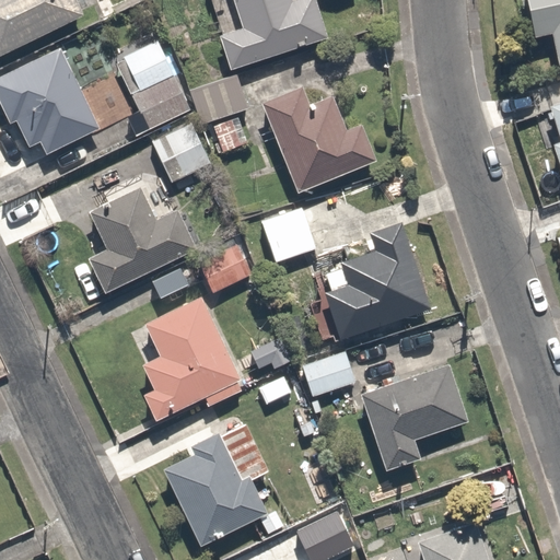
[(0,0),(0,55),(83,14),(74,0),(0,0)]
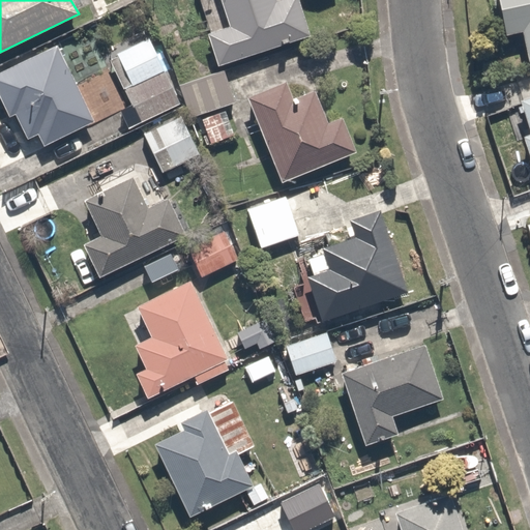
[(308,35),(296,0),(217,0),(227,27),(205,33),(215,66),(308,35)]
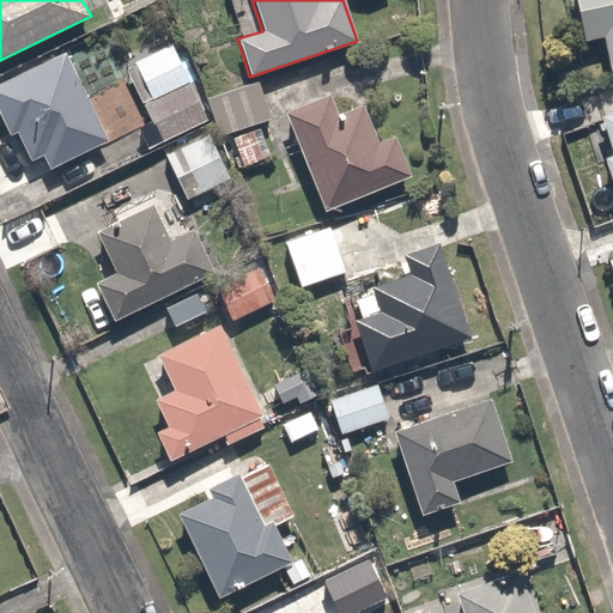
[(612,0),(570,0),(580,41),(601,36),(610,71),(612,70),(612,0)]
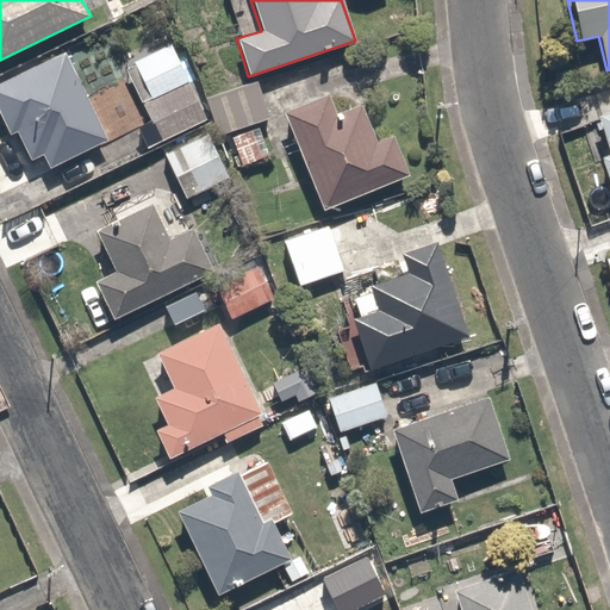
[(134,64),(124,68),(139,103),(188,81),(169,43),(132,61),(134,64)]
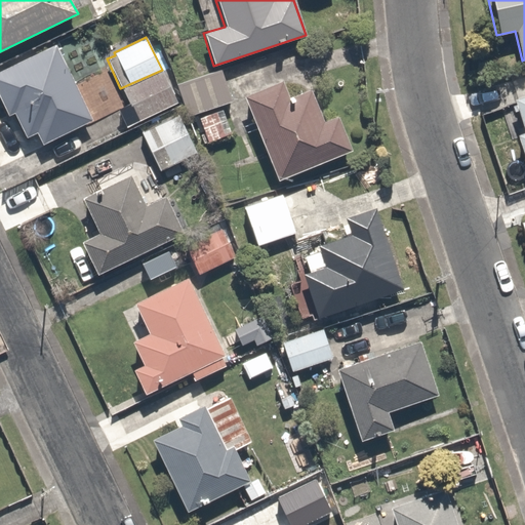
[(91,119),(54,43),(0,69),(0,102),(7,116),(13,113),(25,137),(36,132),(41,145),(91,119)]
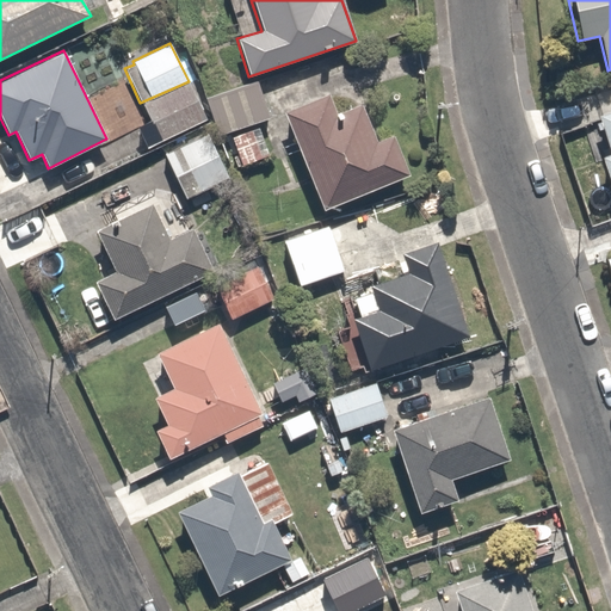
[(269,117),(255,80),(204,98),(217,135),(269,117)]
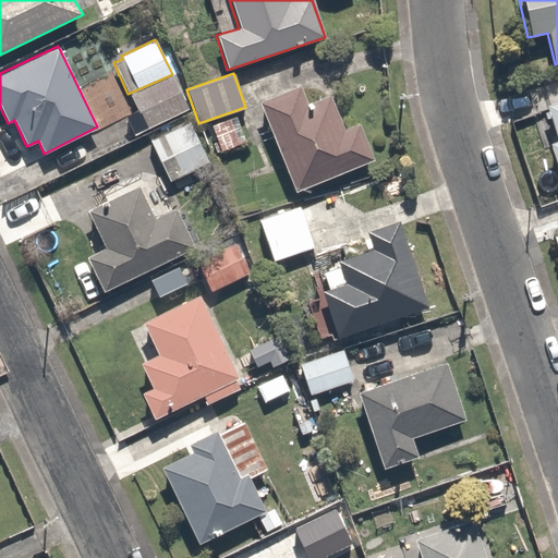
[(145,130),(190,109),(174,74),(130,95),(137,110),(136,111),(145,130)]
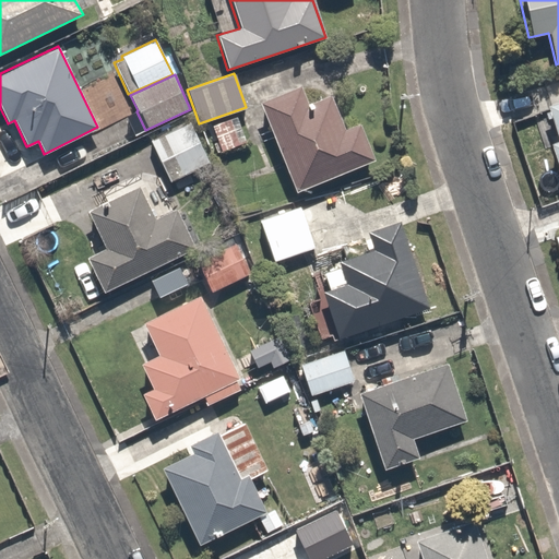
[(299,84),(258,102),(294,193),(373,161),(358,122),(343,129),(329,94),(307,103),(299,84)]
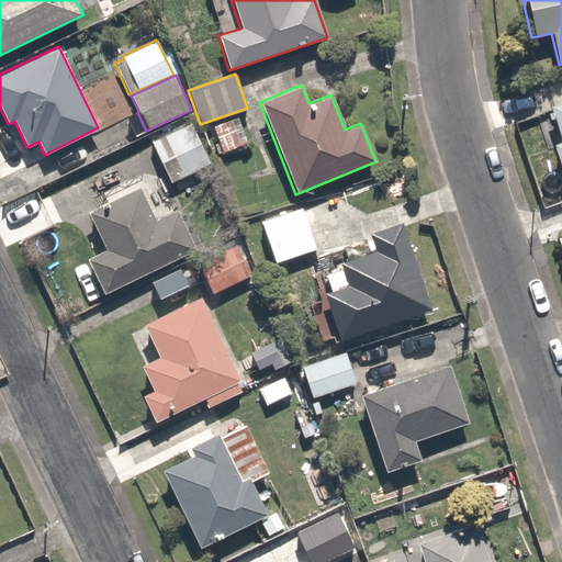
[(560,142),(552,144),(561,173),(561,101),(548,107),(560,142)]
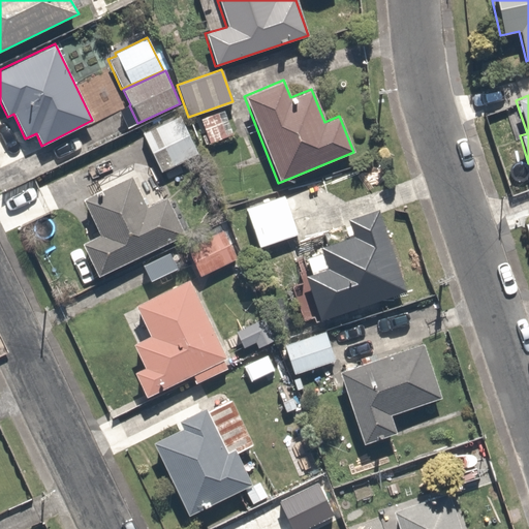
[(234,134),(224,111),(200,119),(210,144),(234,134)]
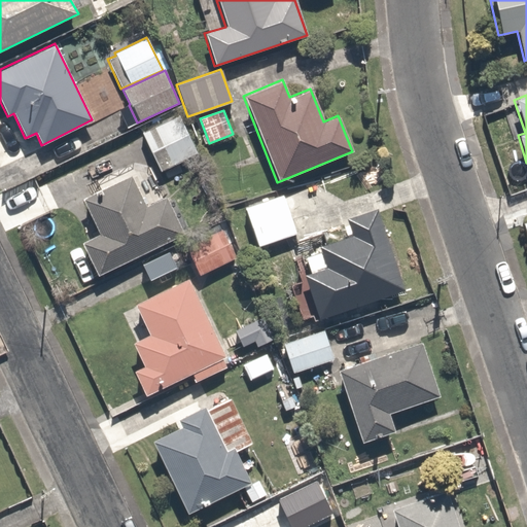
[(179,115),(140,133),(161,171),(197,153),(179,115)]
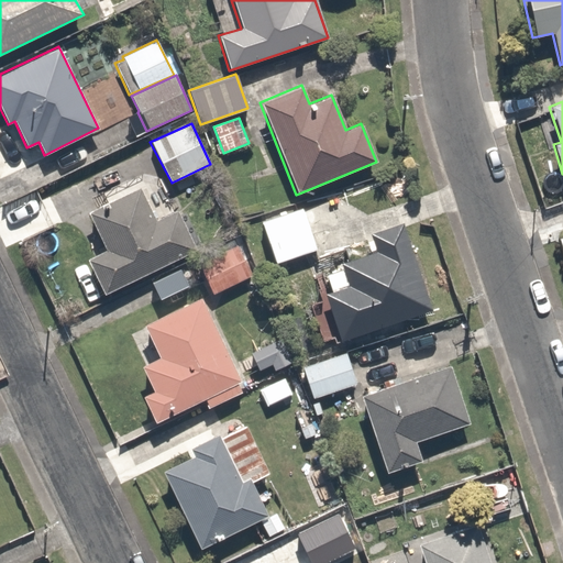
[(103,294),(195,251),(177,209),(154,221),(139,186),(85,211),(103,250),(85,258),(103,294)]
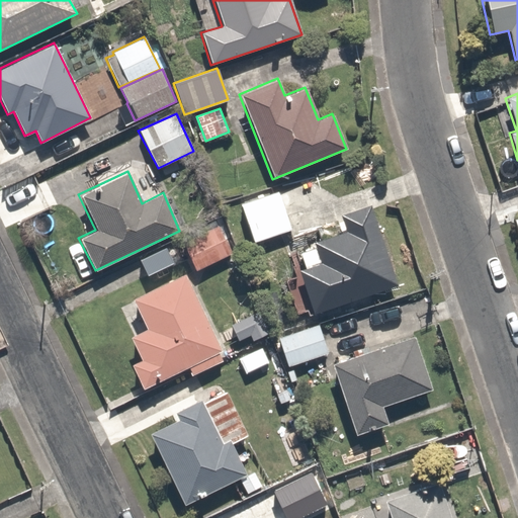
[(277,190),(239,203),(253,243),(290,230),(277,190)]
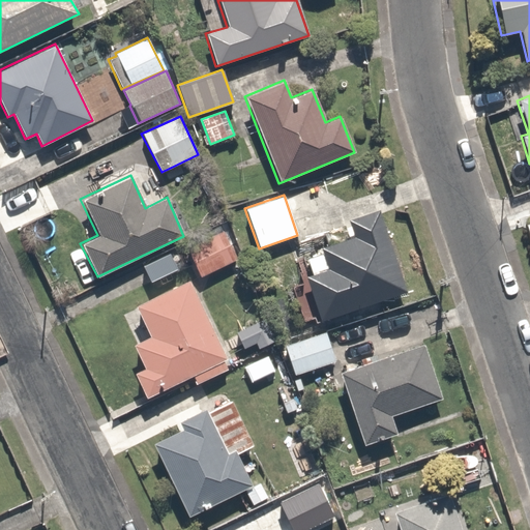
[(302,275),(318,322),(406,292),(378,208),(346,219),(351,235),(318,247),(318,248),(304,254),(311,272),(302,275)]
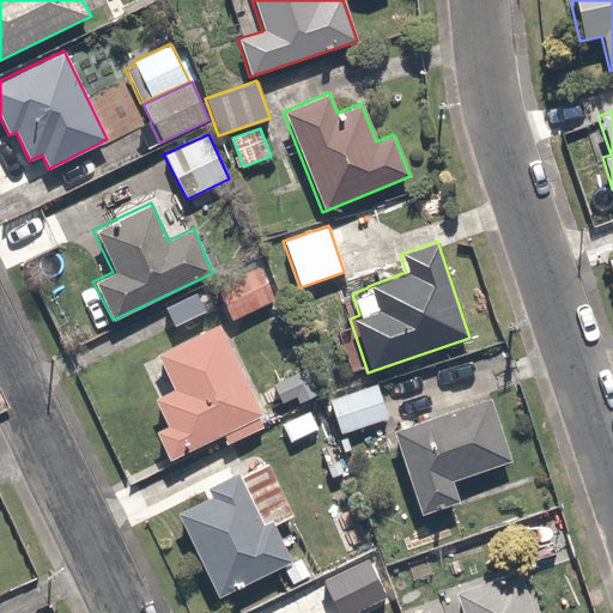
[(231,321),(275,302),(260,266),(216,285),(231,321)]
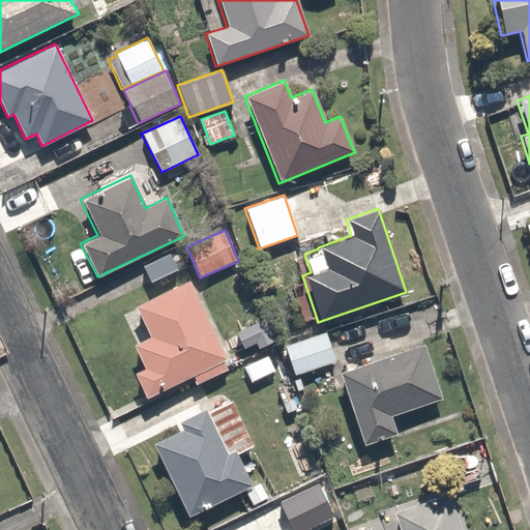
[(223,361),(228,359),(188,278),(133,305),(147,335),(130,344),(142,367),(131,373),(144,398),(192,375),(196,384),(226,370),(223,361)]
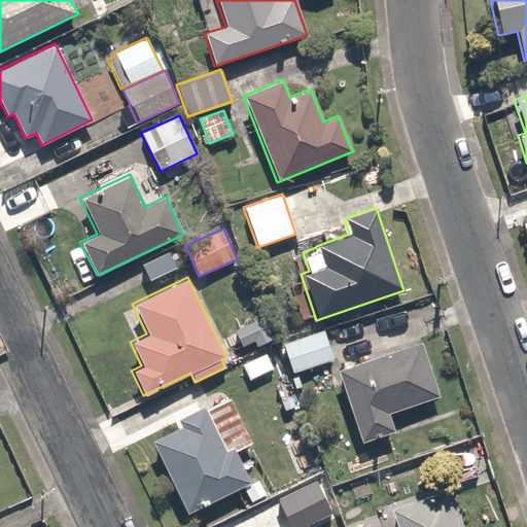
[(261,316),(234,329),(241,346),(252,341),(255,346),(272,339),(261,316)]
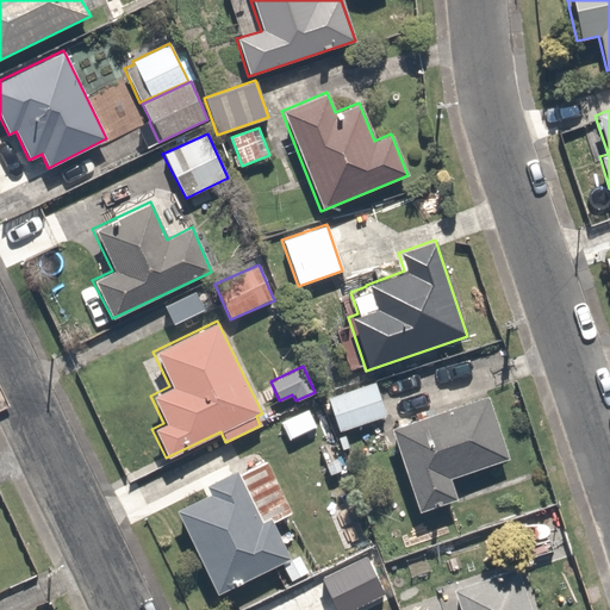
[(374,381),(328,397),(338,431),(385,416),(374,381)]
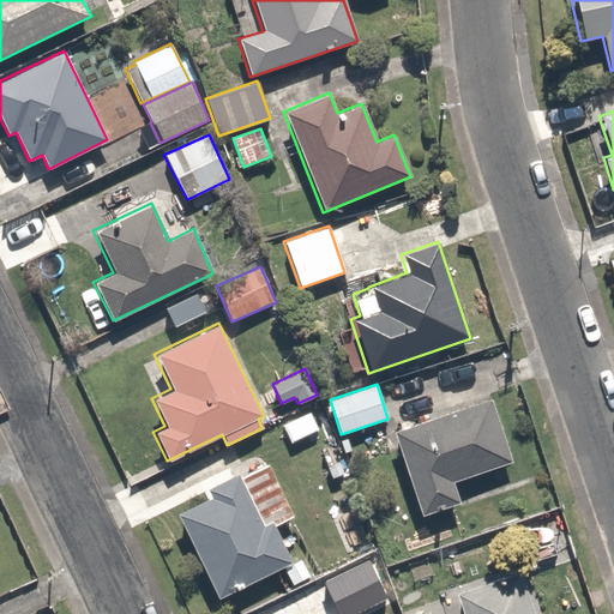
[(489,397),(391,431),(419,516),(458,503),(451,482),(512,462),(489,397)]
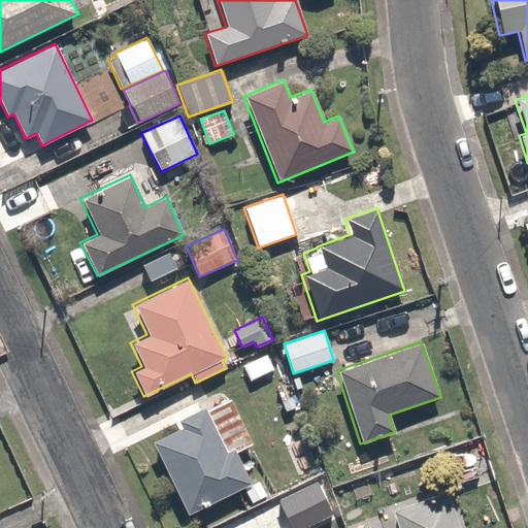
[(178,427),(151,440),(186,516),(251,484),(235,453),(252,443),(230,398),(205,410),(203,407),(176,421),(178,427)]
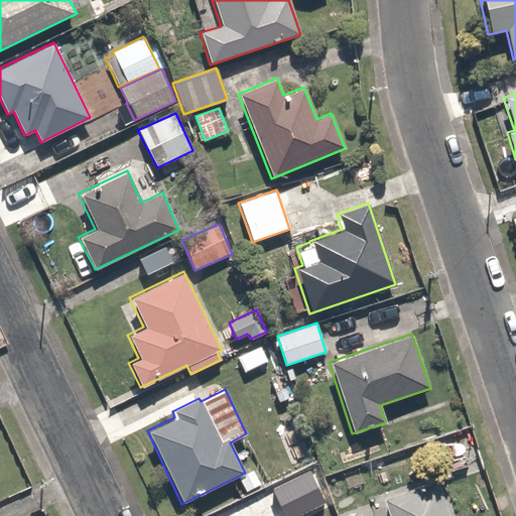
[(447,515),(437,483),(381,499),(386,515),(447,515)]
